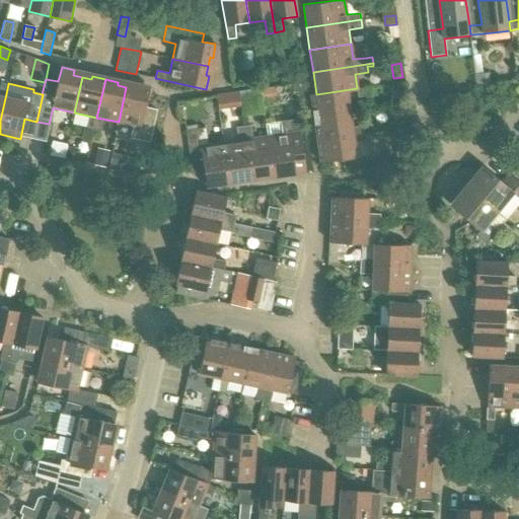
[(0,121),(8,84),(0,83),(0,121)]
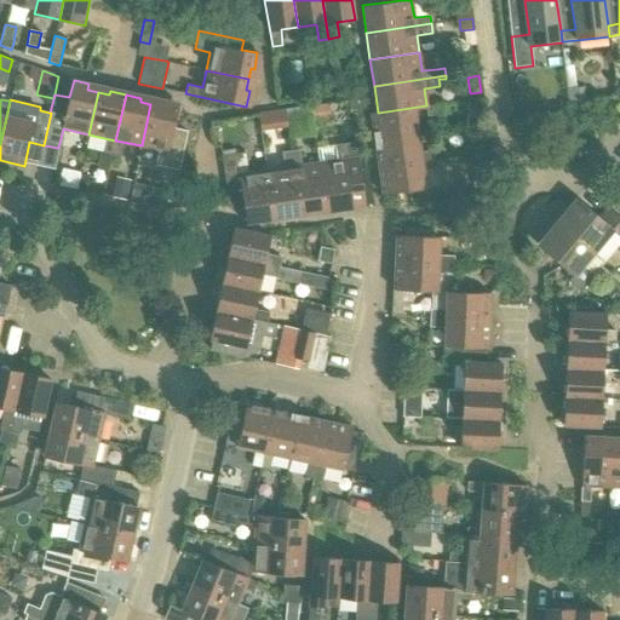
[(187,131),(173,128),(178,105),(162,102),(162,107),(150,104),(142,145),(159,150),(155,165),(178,171),(187,131)]
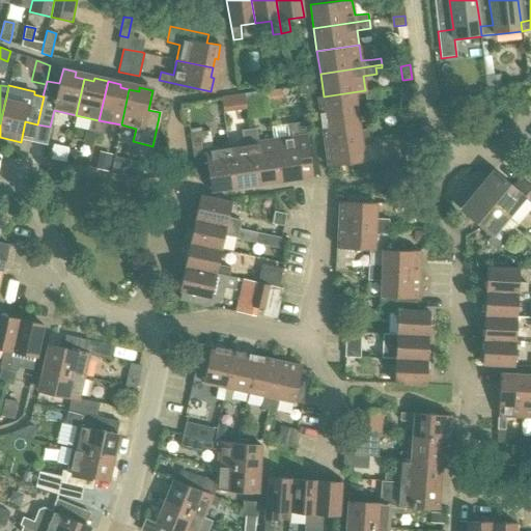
[(281,89),(267,91),(268,102),(268,103),(282,101),(281,89)]
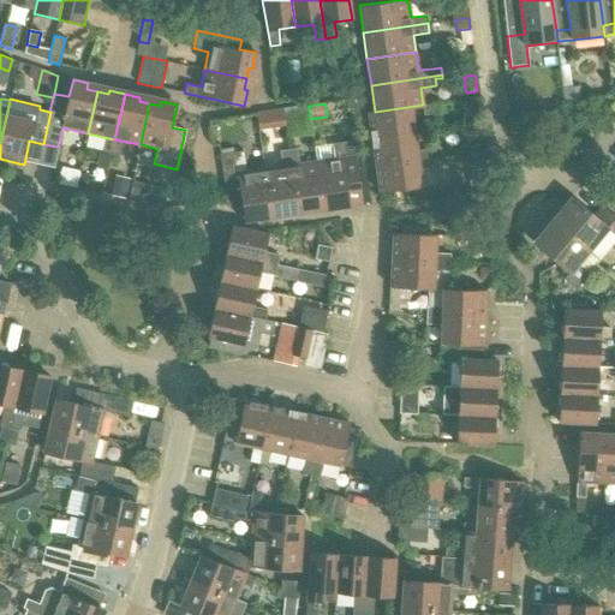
[(439,103),(423,106),(423,115),(440,113),(439,103)]
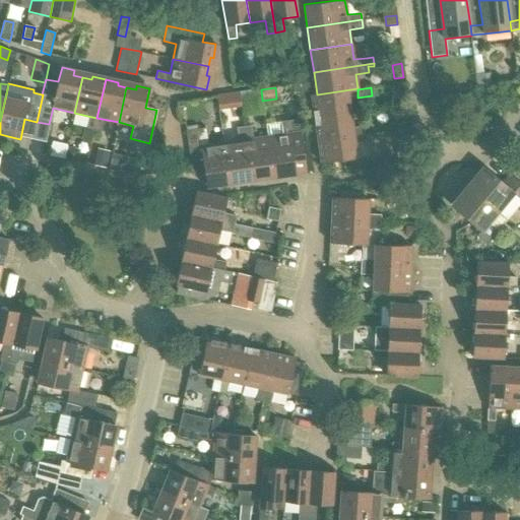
[(240,103),(262,100),(261,88),(238,91),(240,103)]
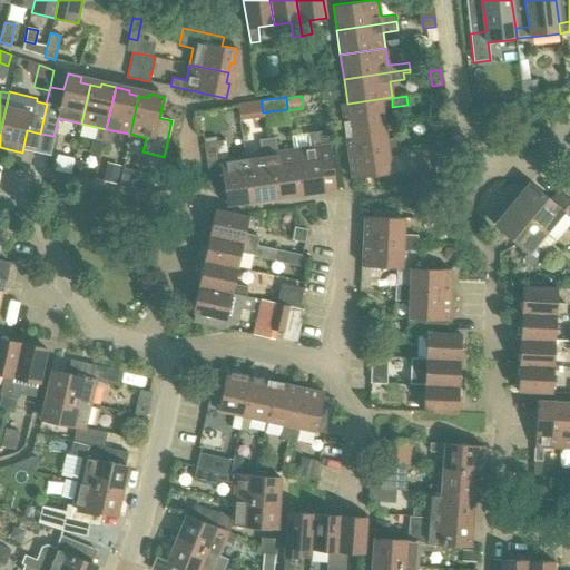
[(345,128),(384,123),(381,100),(392,98),(392,97),(347,104),(341,105),(345,128)]
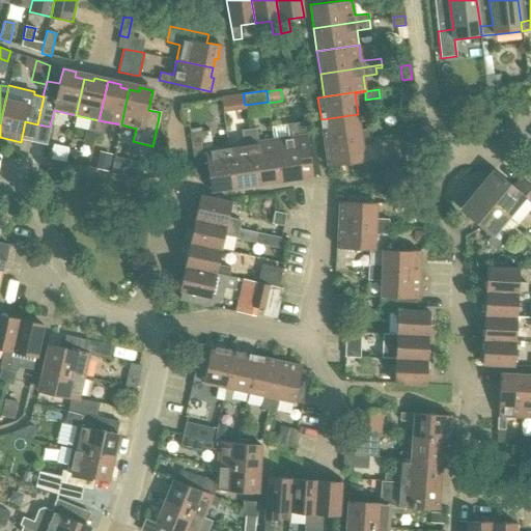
[(246,109),(245,105),(243,93),(221,98),(222,108),(223,108),(223,112),(246,109)]
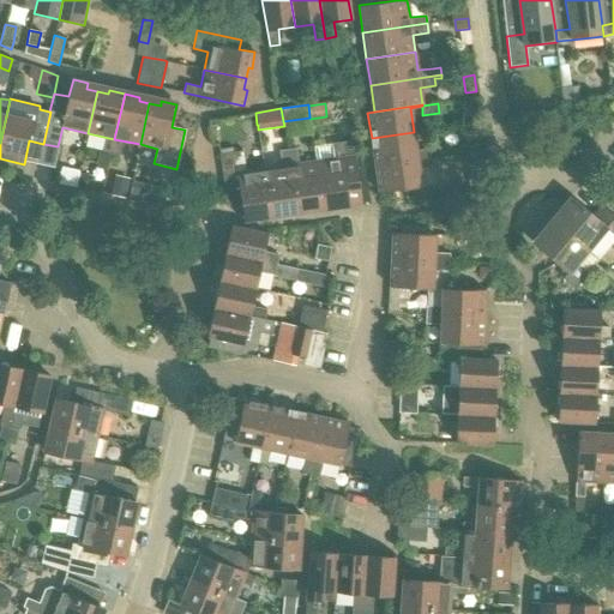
[(375,164),(432,156),(432,149),(416,151),(414,132),(372,138),(375,164)]
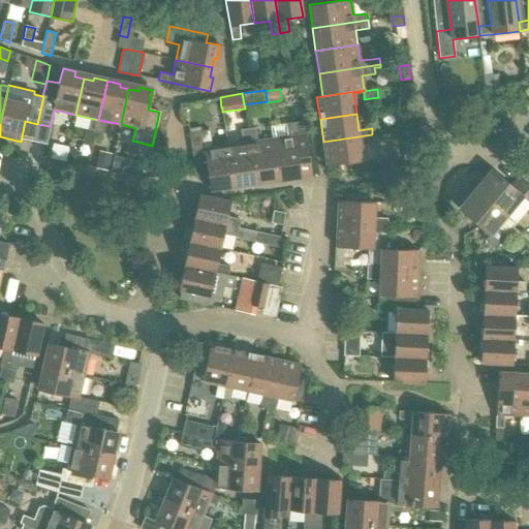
[(312,178),(305,133),(304,121),(285,123),(287,136),(273,138),(279,182),(312,178)]
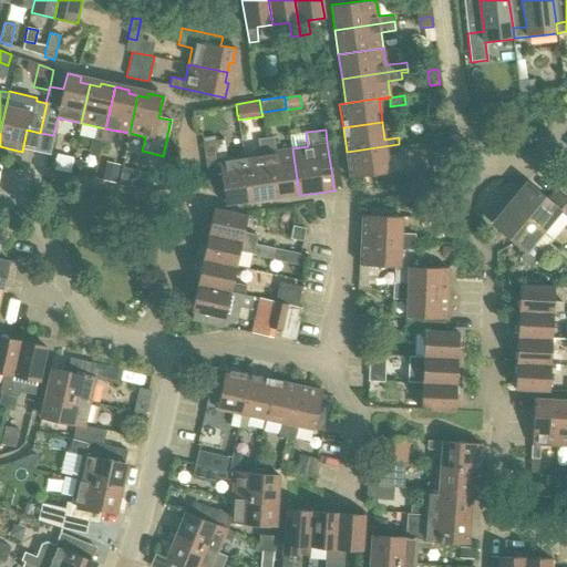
[(249,203),(243,156),(227,158),(224,140),(216,141),(216,134),(202,136),(203,142),(209,192),(223,189),(225,200),(224,200),(225,206),(249,203)]
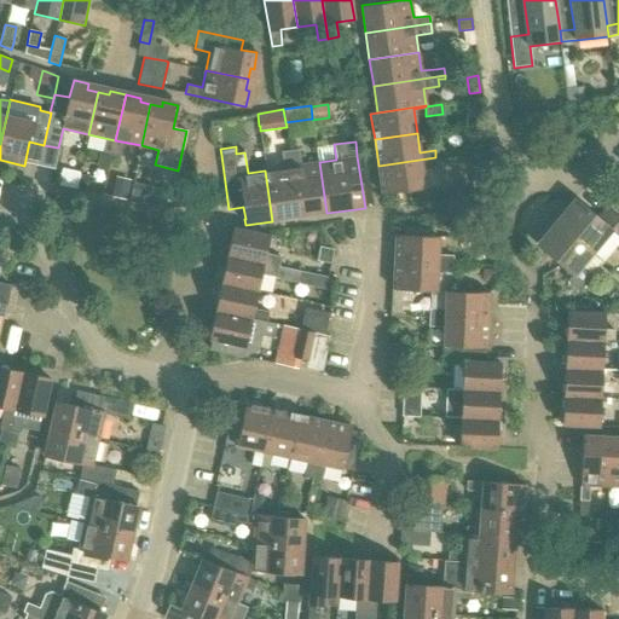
[(327,213),(319,162),(301,166),(299,150),(289,151),(299,217),(327,213)]
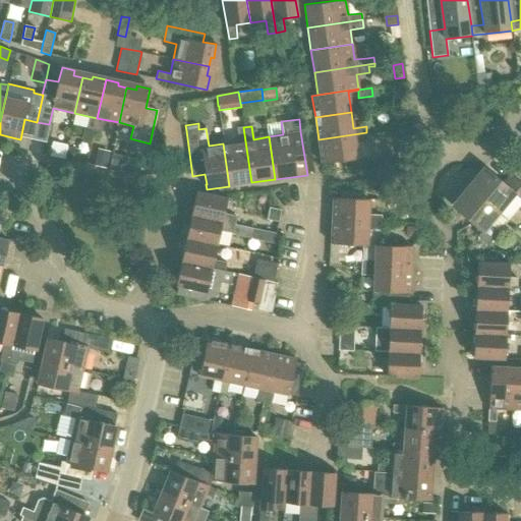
[(229,186),(251,182),(243,127),(236,128),(238,141),(223,143),(229,186)]
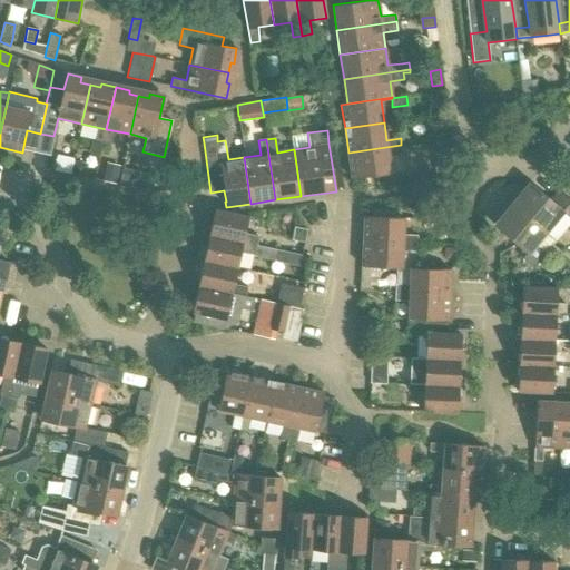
[(401,145),(349,153),(352,178),(391,172),(389,156),(403,155),(401,145)]
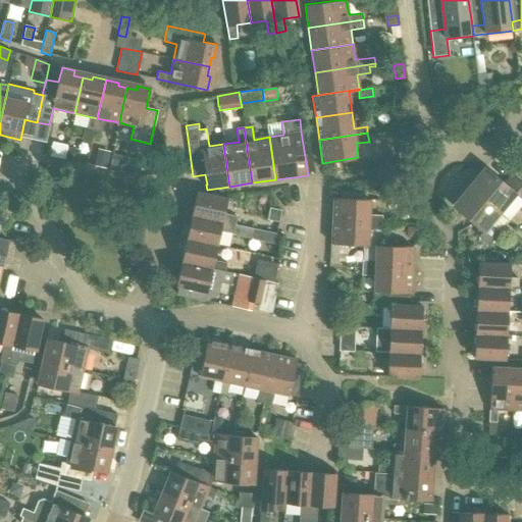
[(67,147),(64,159),(77,162),(79,156),(73,148),(67,147)]
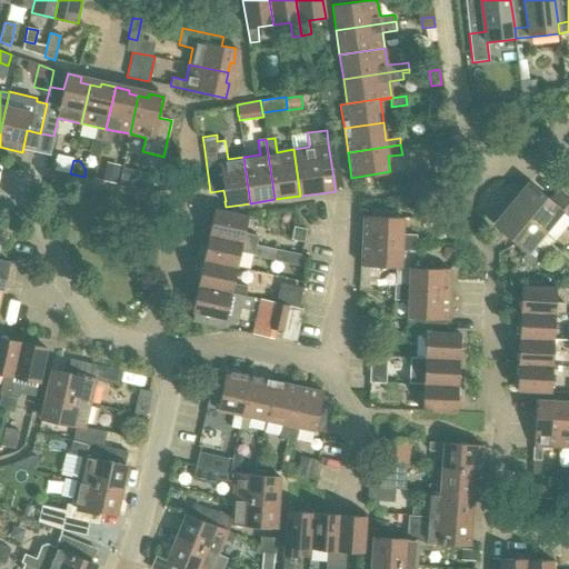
[(443,160),(435,162),(436,173),(446,172),(443,160)]
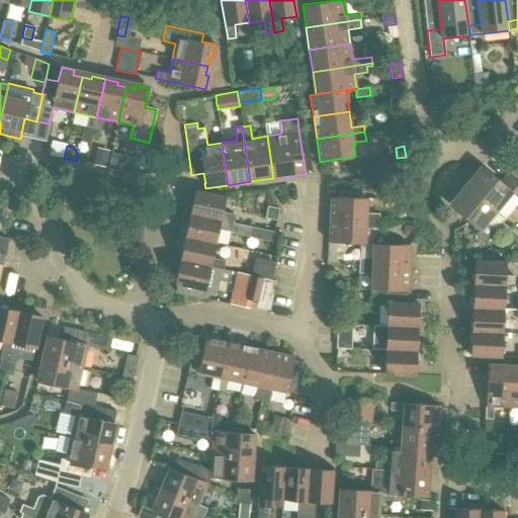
[(121,172),(137,175),(141,160),(124,157),(121,172)]
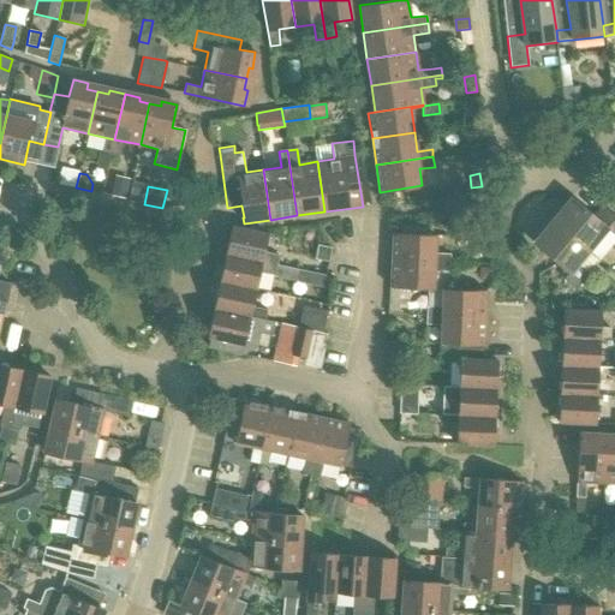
[(553,220),(589,250),(607,230),(614,236),(614,215),(602,204),(592,215),(572,198),(553,220)]
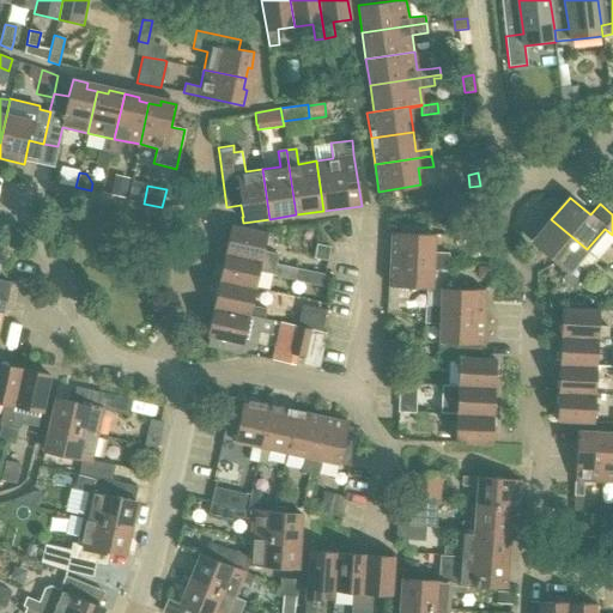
[(575,265),(587,249),(551,219),(533,242),(568,271),(562,278),(574,287),(586,274),(575,265)]
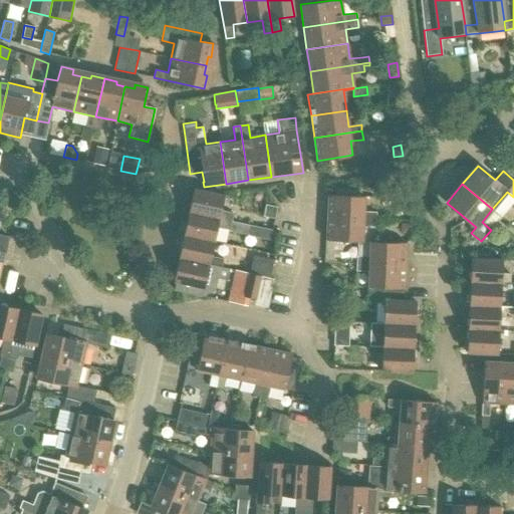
[(376,212),(363,211),(363,196),(361,196),(361,187),(335,186),(334,195),(328,195),(327,217),(376,219),(376,212)]
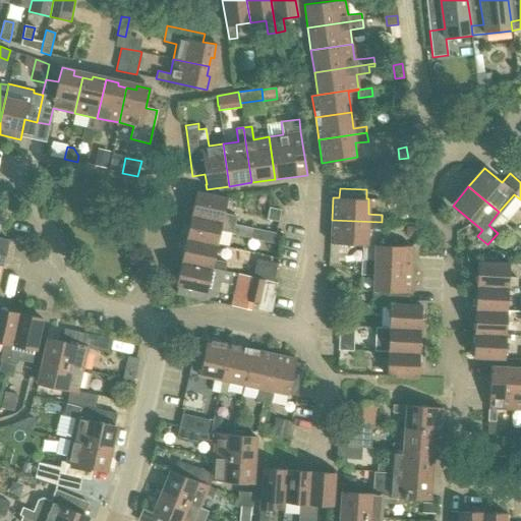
[(191,215),(235,224),(236,216),(223,214),(227,197),(196,191),(191,215)]
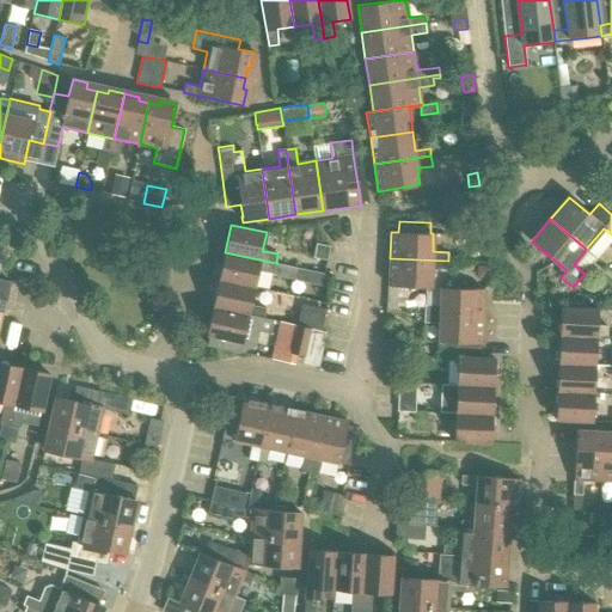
[(328,261),(330,246),(316,244),(313,258),(328,261)]
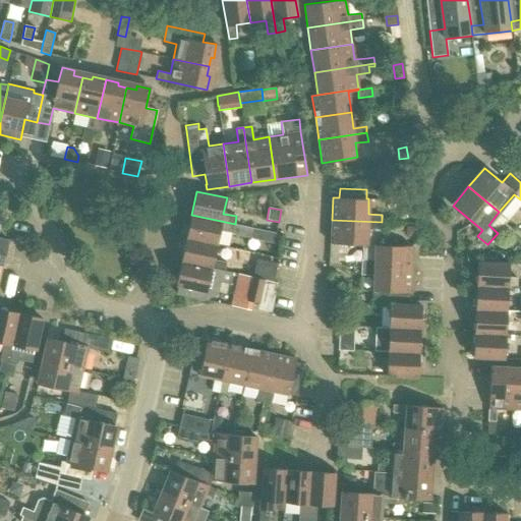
[(235,224),(191,215),(186,238),(217,244),(220,230),(231,233),(231,234),(252,238),(254,229),(235,224)]
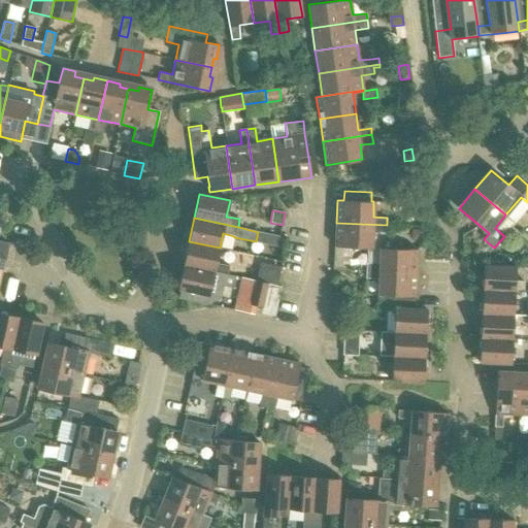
[(336,223),(335,246),(372,248),(372,232),(387,233),(387,225),(336,223)]
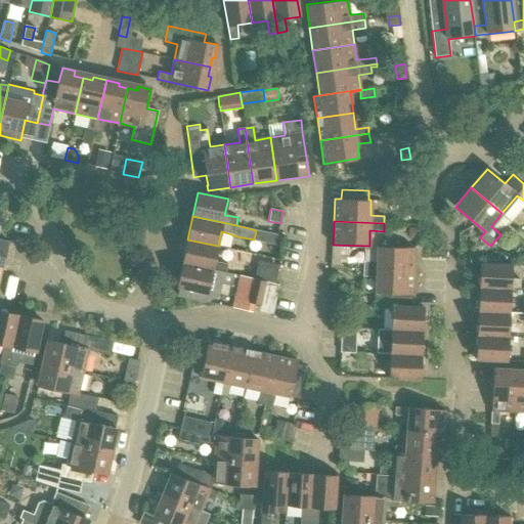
[(0,266),(4,267),(9,243),(0,241),(0,226),(1,223),(0,222),(0,266)]
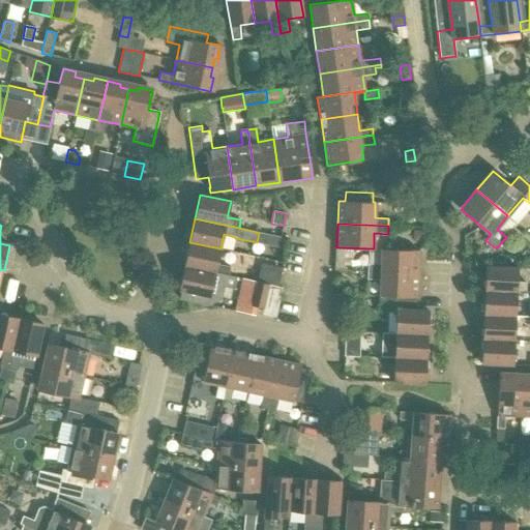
[(423,241),(424,231),(413,230),(413,240),(423,241)]
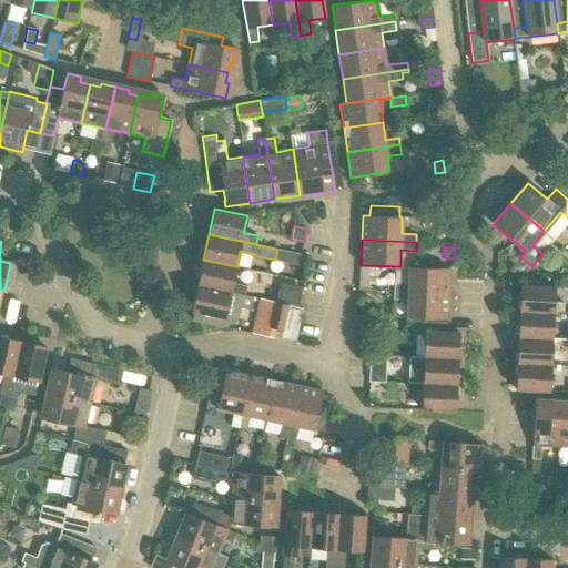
[(233,283),(236,266),(203,260),(198,284),(245,294),(246,286),(233,283)]
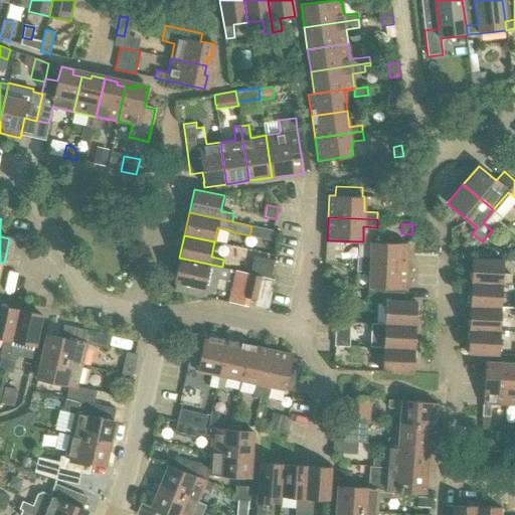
[(357,256),(357,266),(406,268),(407,243),(371,241),(370,258),(357,256)]
